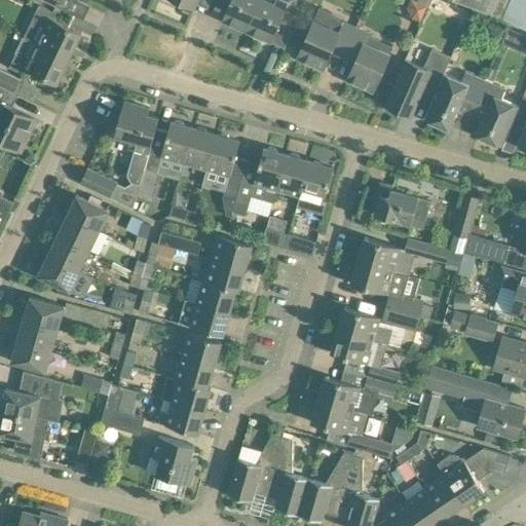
[(230,0),(222,21),(247,31),(260,0),(230,0)]
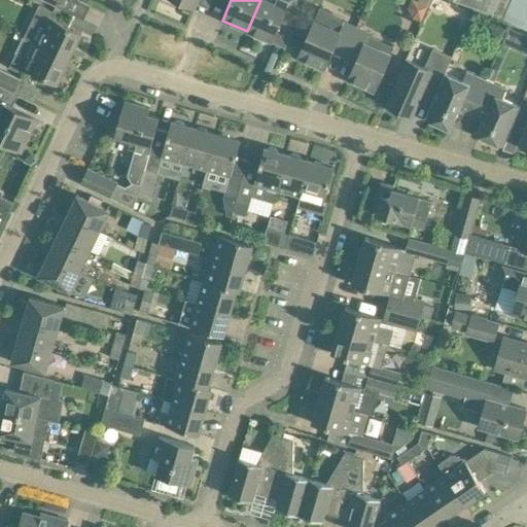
[(260,0),(247,31),(272,42),(282,19),(295,24),(304,5),(305,0),(260,0)]
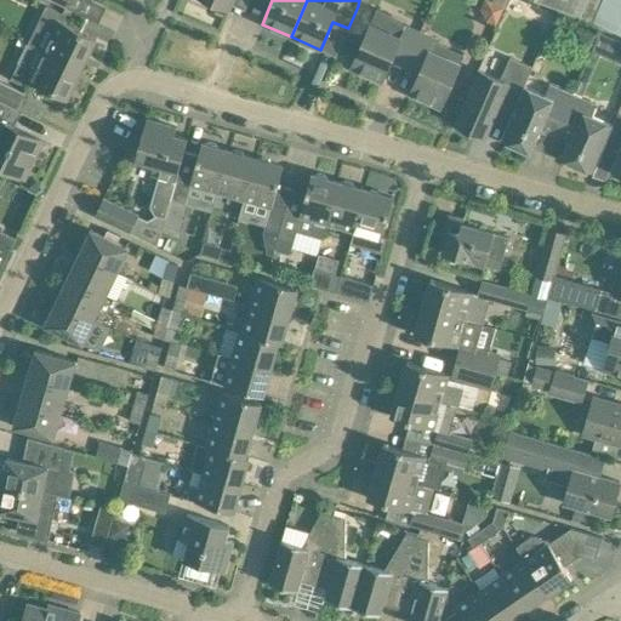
[(489,0),(484,0),(480,9),(485,21),(496,26),(503,7),(489,0)]
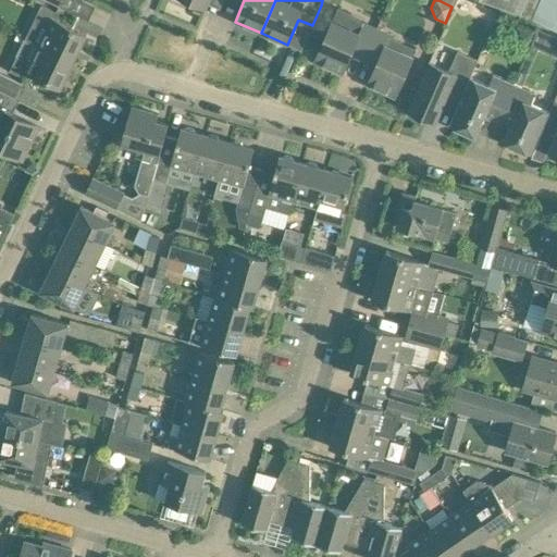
[(491,0),(521,13),(527,0),(491,0)]
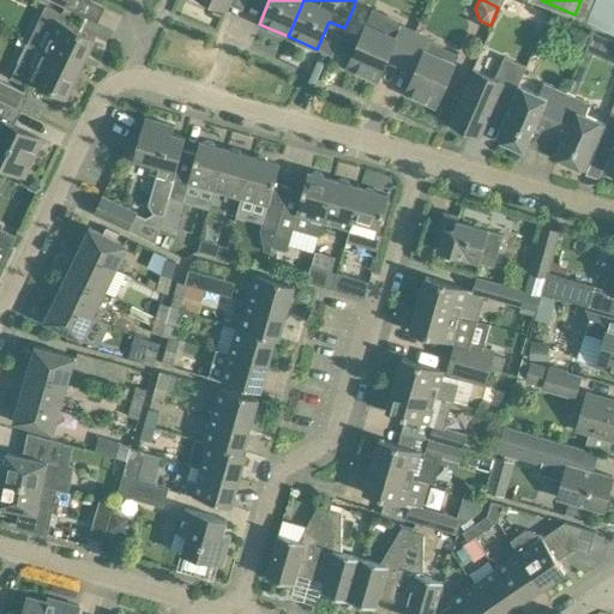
[(613,0),(581,0),(575,14),(613,31),(613,0)]
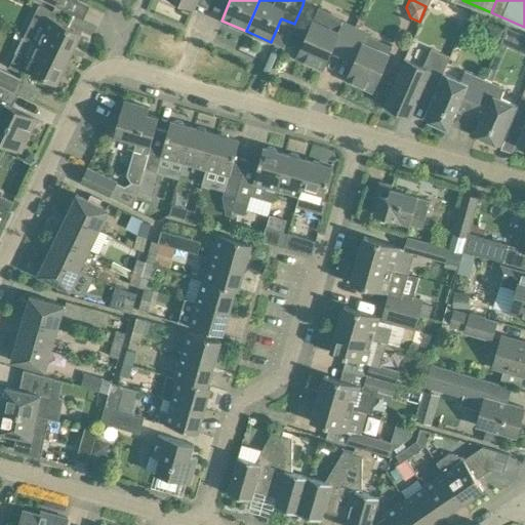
[(37,42),(70,57),(82,32),(50,16),(53,11),(39,4),(32,18),(45,25),(37,42)]
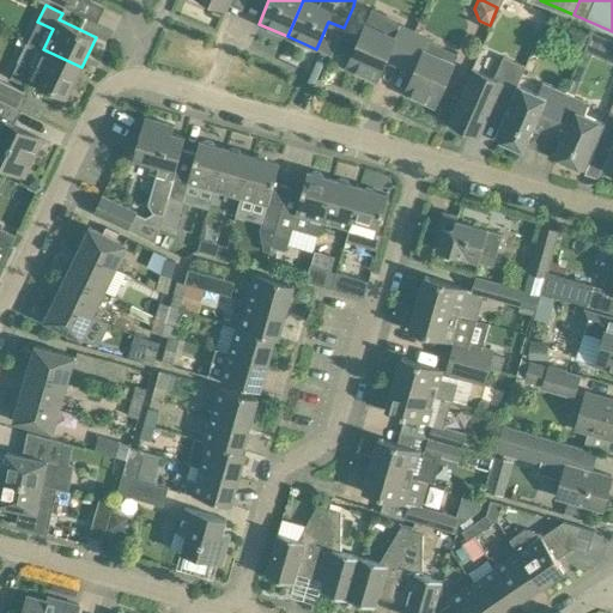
[(399,28),(386,22),(389,13),(372,6),(346,67),(377,80),(387,59),(400,65),(414,32),(400,25),(399,28)]
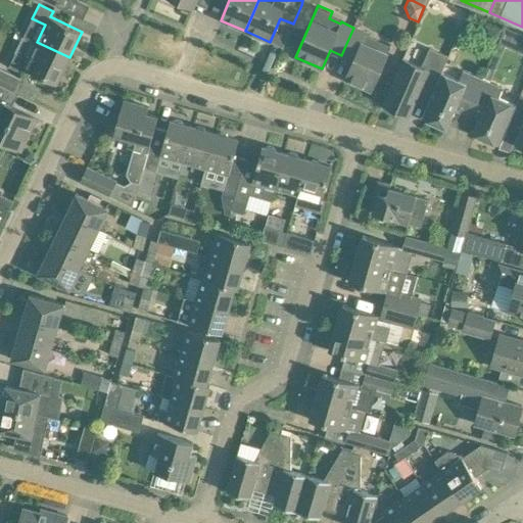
[(409,19),(403,8),(393,12),(398,24),(409,19)]
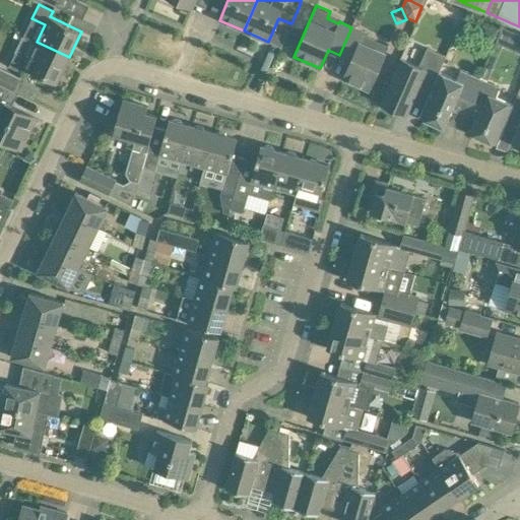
[(389,46),(375,40),(364,35),(365,33),(351,27),(339,55),(351,60),(343,79),(369,90),(389,46)]
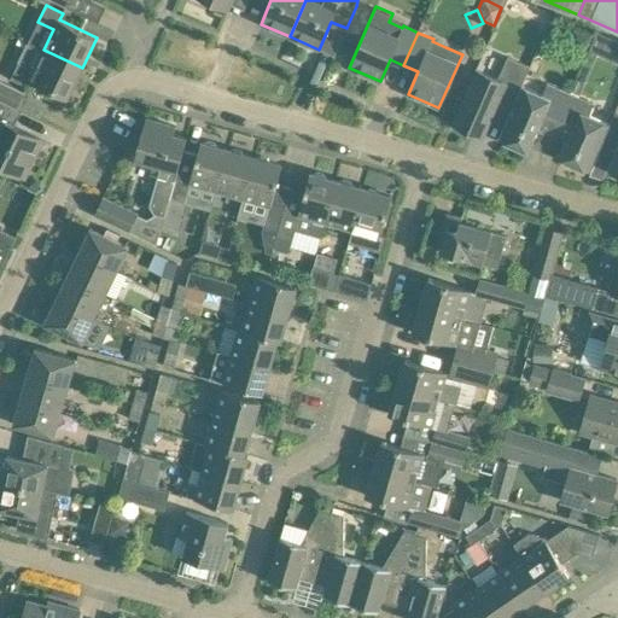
[(66,99),(82,68),(44,50),(34,70),(18,63),(11,79),(27,87),(30,81),(66,99)]
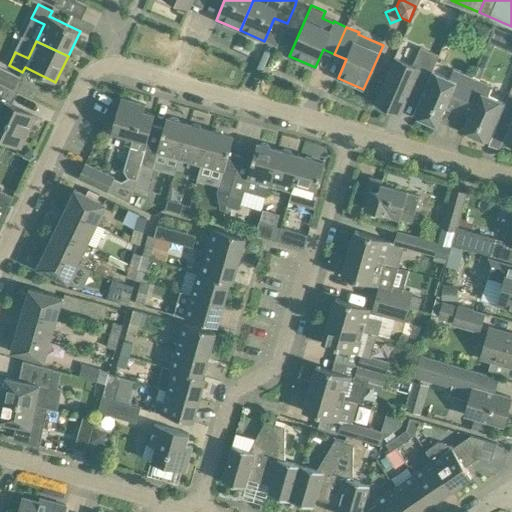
[(385,110),(396,115),(397,112),(400,114),(417,77),(427,82),(432,71),(433,69),(434,70),(440,55),(421,47),(415,61),(422,64),(420,68),(395,57),(375,103),(386,108),(385,110)]
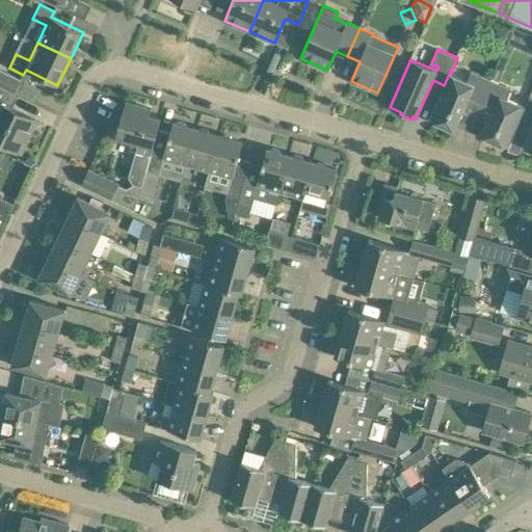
[(0,85),(15,94),(21,79),(0,69),(0,85)]
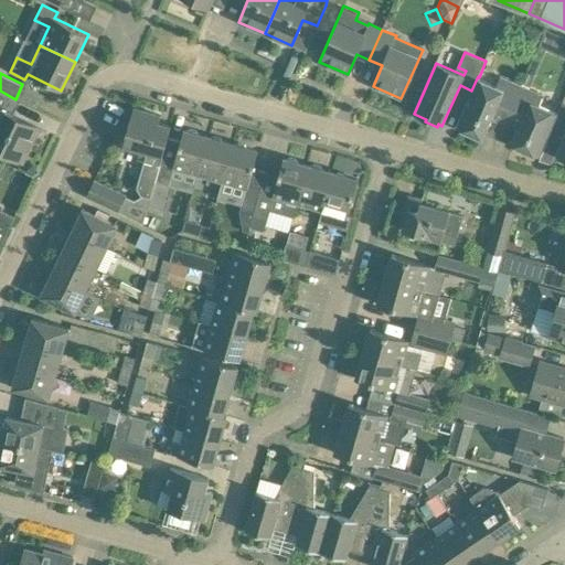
[(456,127),(482,138),(492,116),(507,121),(522,86),(500,77),(496,87),(477,78),(471,91),(456,127)]
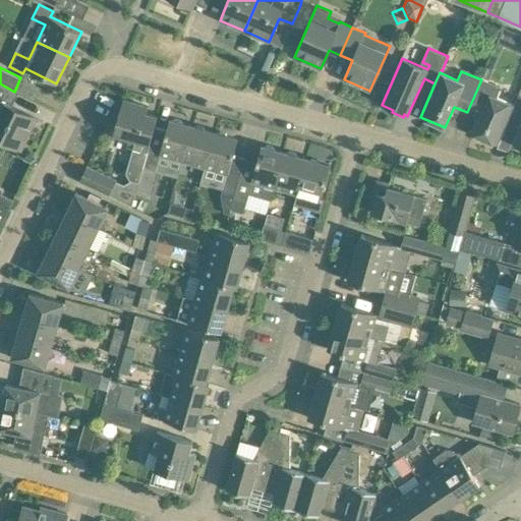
[(494,142),(498,145),(505,126),(515,105),(497,97),(501,88),(481,79),(467,112),(480,118),(473,133),(481,137),(479,140),(491,147),(494,142)]
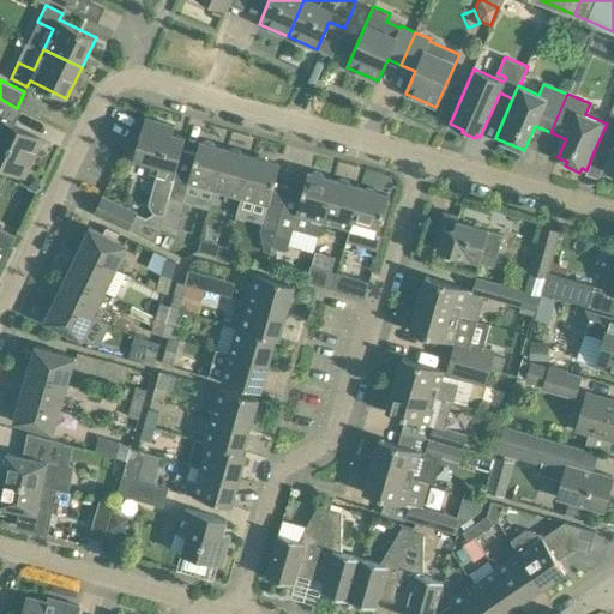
[(613,114),(611,114),(607,124),(595,149),(609,156),(603,168),(608,169),(607,173),(613,174),(613,114)]
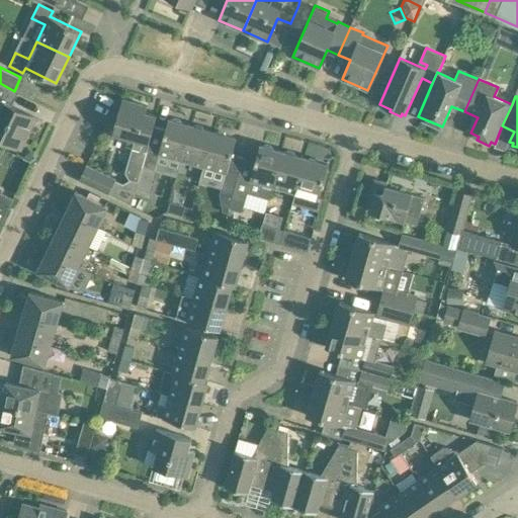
[(35,116),(12,105),(0,99),(0,138),(20,148),(35,116)]
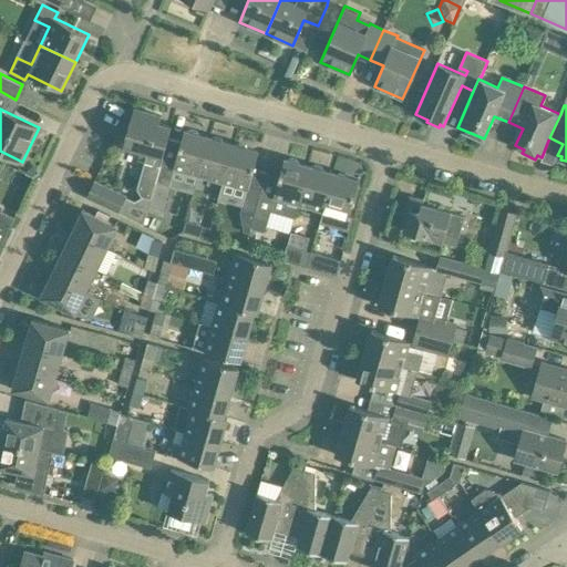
[(134,109),(123,146),(142,152),(140,160),(146,162),(137,189),(142,196),(151,199),(155,183),(164,185),(169,184),(174,167),(174,166),(161,163),(172,126),(160,123),(162,116),(134,109)]
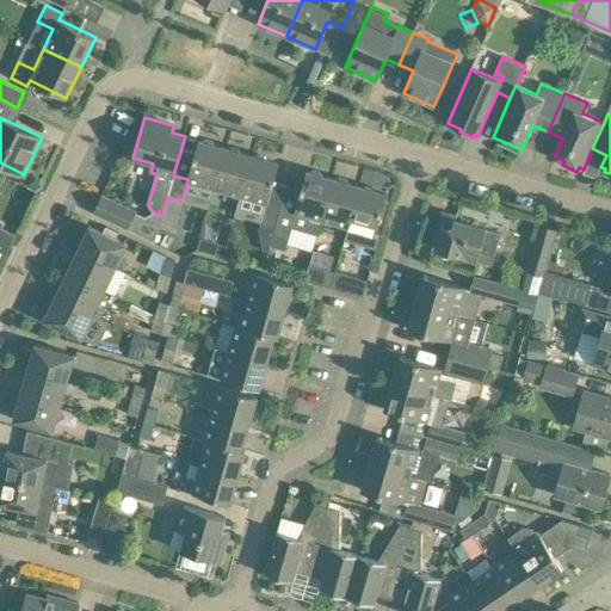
[(187,179),(187,180),(214,189),(226,148),(221,147),(214,144),(213,142),(205,140),(202,142),(198,141),(187,179)]
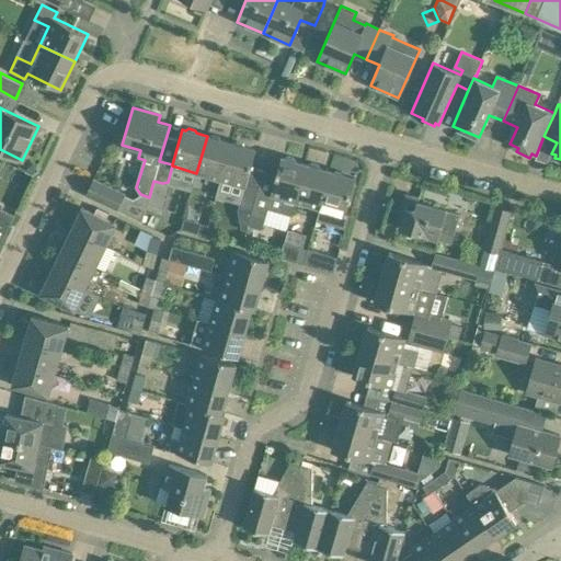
[(207,136),(196,173),(220,180),(231,142),(227,141),(220,140),(219,137),(213,135),(209,137),(207,136)]
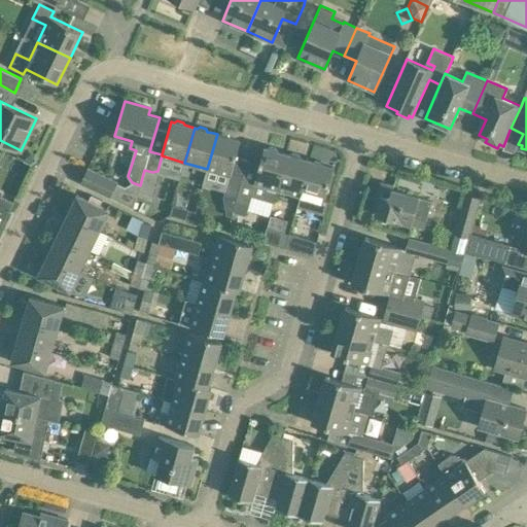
[(217,134),(207,169),(230,175),(225,190),(224,190),(224,191),(223,197),(236,201),(248,161),(236,157),(241,141),(230,138),(229,135),(222,133),(219,135),(217,134)]
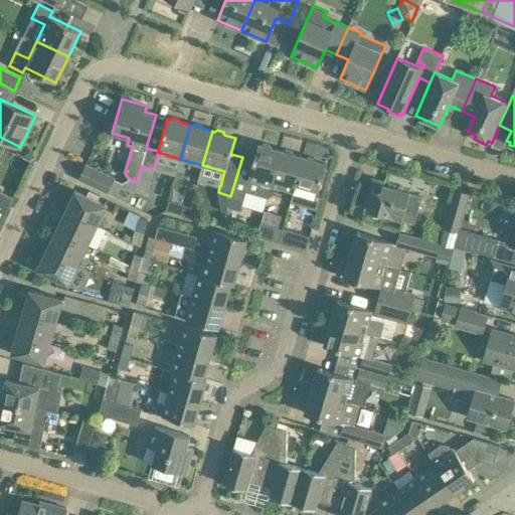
[(242,157),(230,196),(243,200),(245,191),(259,195),(268,198),(272,184),(281,151),(278,150),(272,148),(270,145),(265,144),(262,145),(259,144),(253,161),(242,157)]
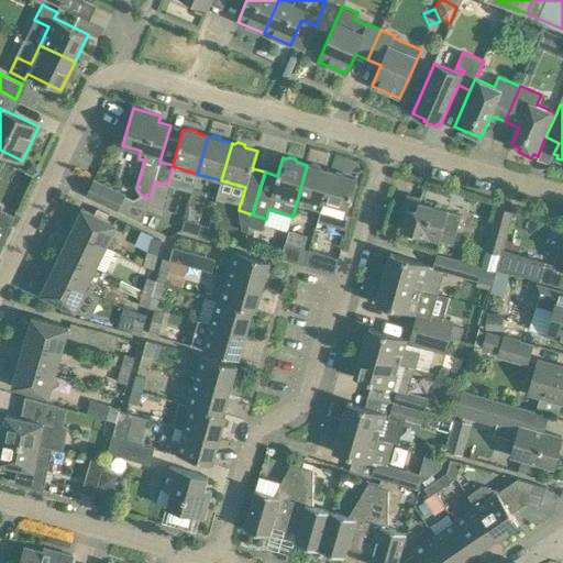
[(17,168),(9,165),(0,159),(0,175),(10,180),(17,168)]
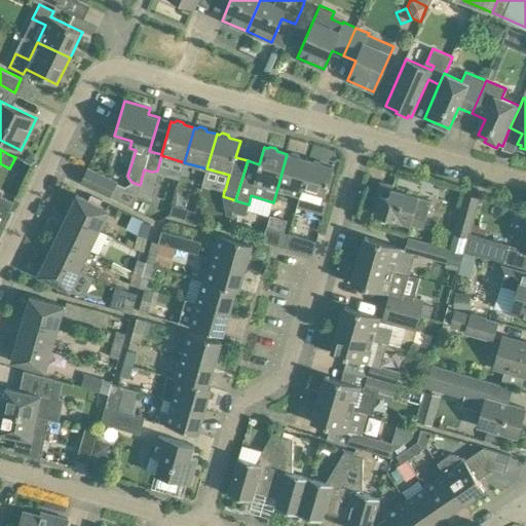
[(287,154),(277,188),(296,194),(300,195),(309,160),(306,159),(300,157),(298,155),(292,153),(290,154),(287,154)]
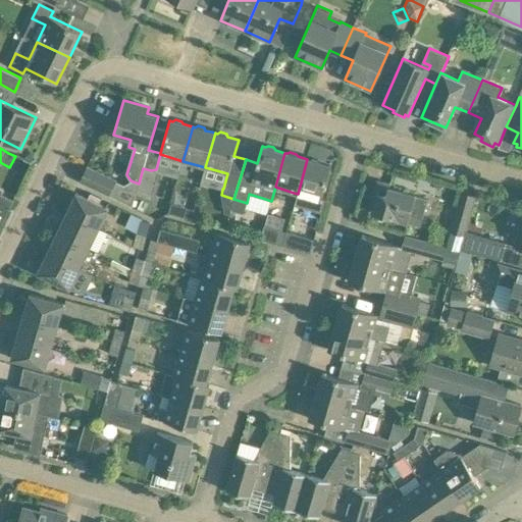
[(298,194),(294,205),(321,213),(325,200),(321,199),(330,166),(319,163),(318,160),(312,158),(310,160),(307,159),(298,194)]
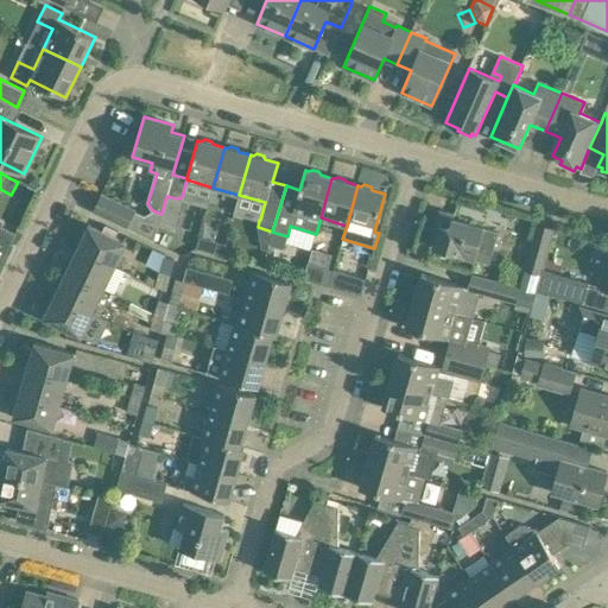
[(135,210),(122,204),(101,194),(93,211),(127,227),(135,210)]
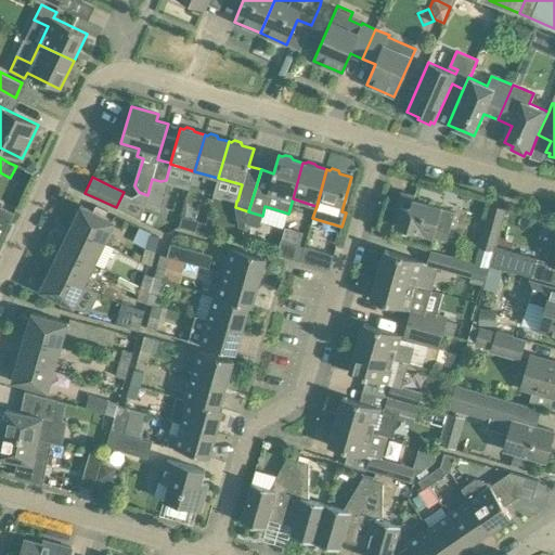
[(447,241),(451,226),(455,211),(413,199),(414,196),(405,194),(405,195),(401,197),(400,197),(398,205),(401,206),(396,226),(447,241)]
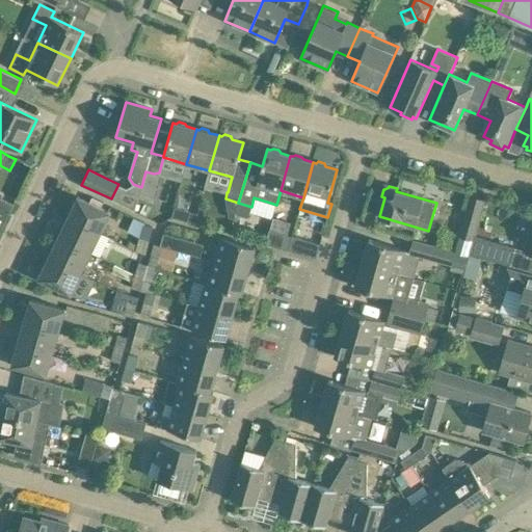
[(469,255),(479,219),(484,200),(470,195),(455,250),(469,255)]
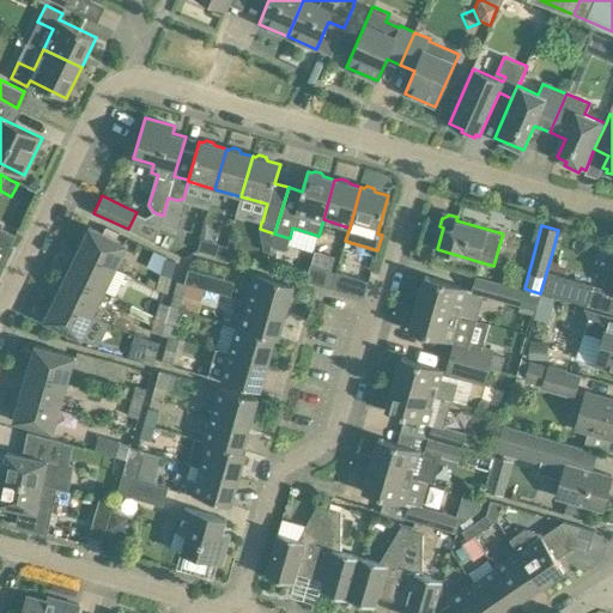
[(78,250),(116,268),(127,244),(90,226),(78,250)]
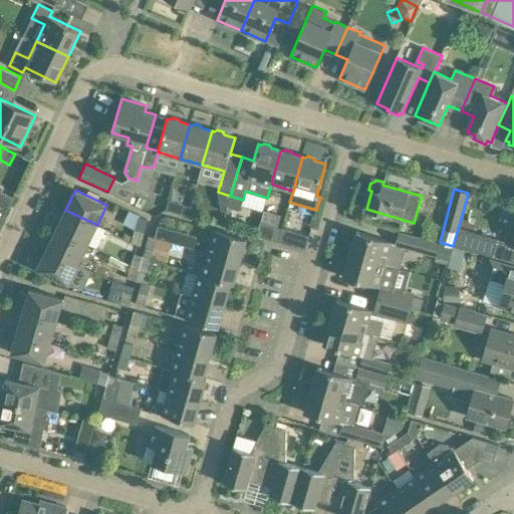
[(169,200),(166,210),(188,216),(191,206),(169,200)]
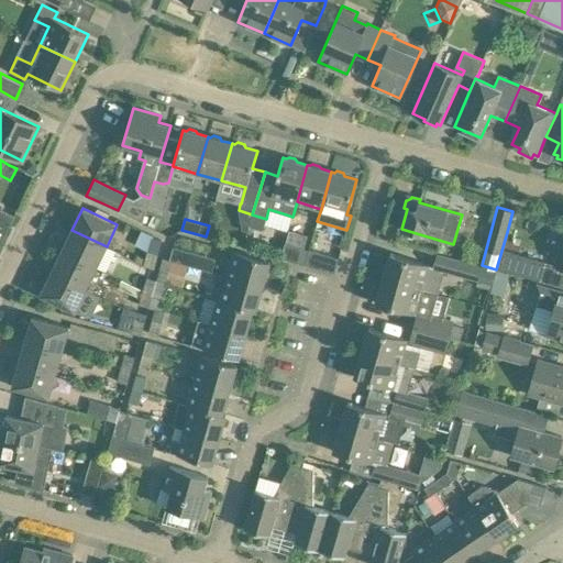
[(96,268),(107,246),(72,230),(62,251),(96,268)]
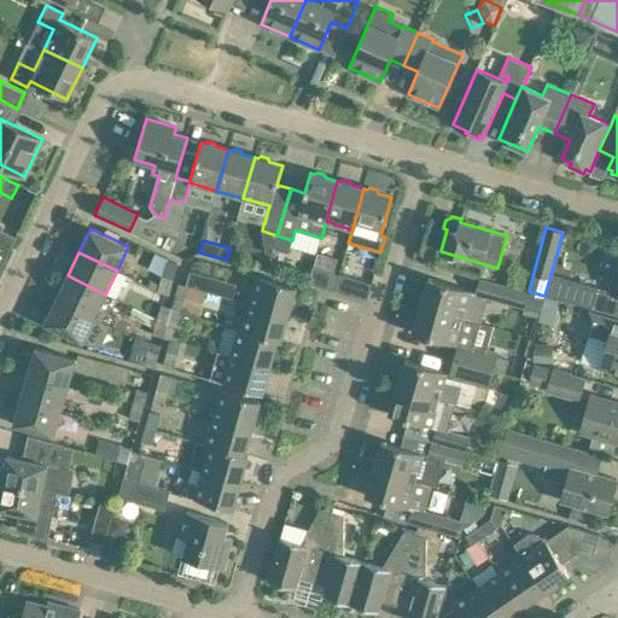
[(617,256),(607,293),(617,296),(617,256)]
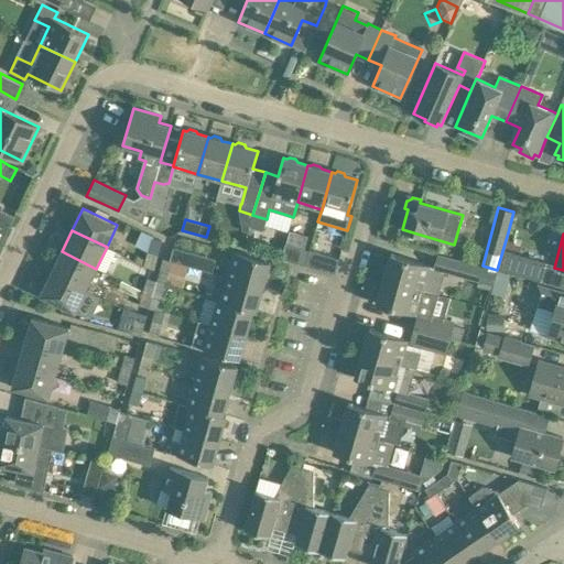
[(147,258),(155,260),(161,240),(152,238),(147,258)]
